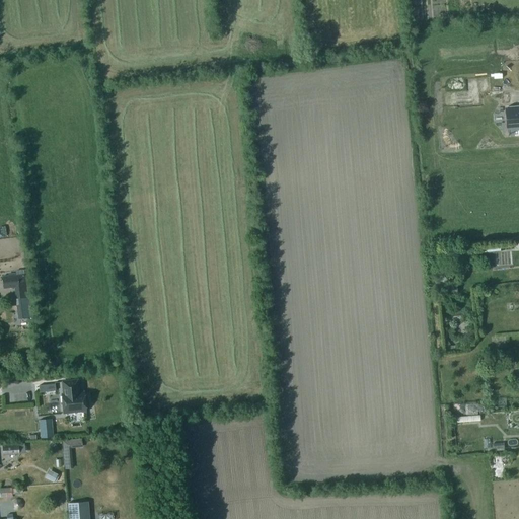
[(518,106),(518,105),(508,106),(509,127),(518,126),(518,106)]
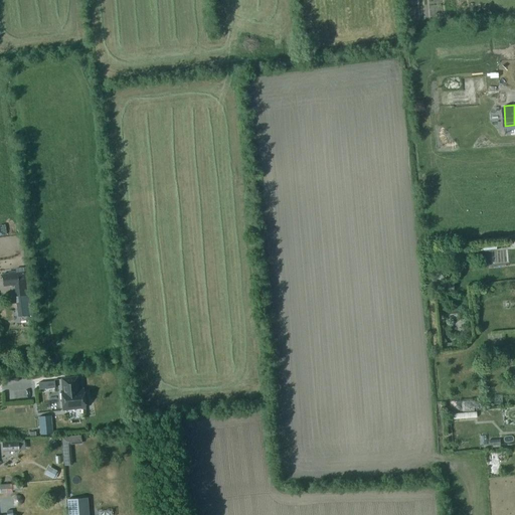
[(2,274),(3,287),(14,286),(15,297),(27,295),(24,272),(2,274)]
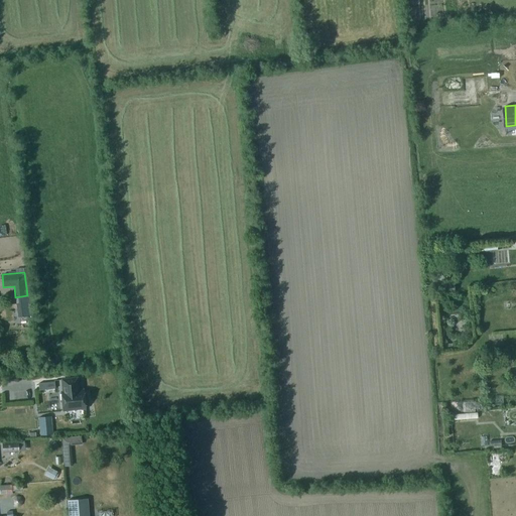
[(27,295),(15,297),(17,311),(30,309),(30,308),(29,295),(27,295)]
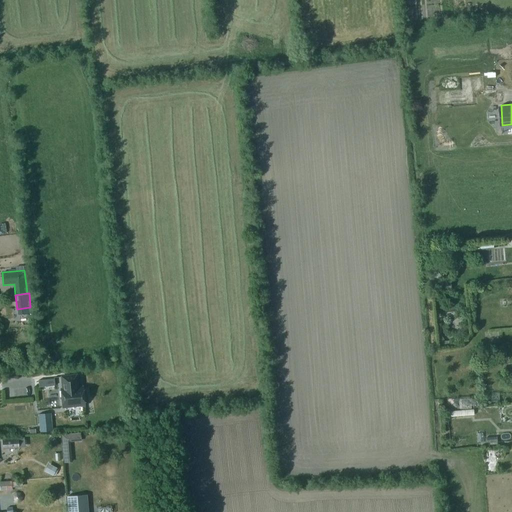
[(31,355),(18,356),(19,363),(32,361),(31,355)]
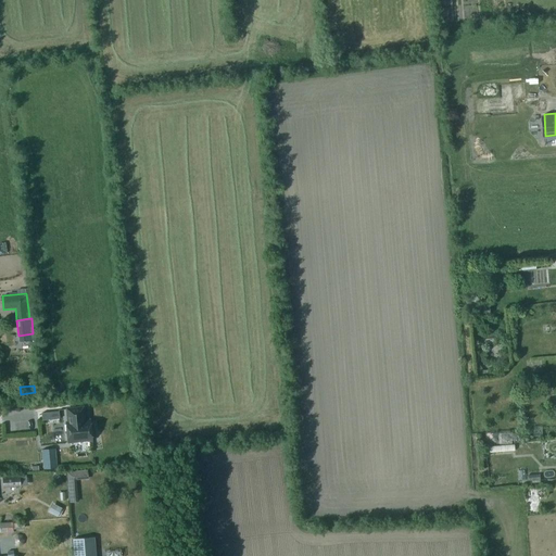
[(66,422),(68,442),(92,440),(91,431),(93,430),(92,422),(90,422),(90,420),(85,421),(83,407),(67,409),(68,422),(66,422)]
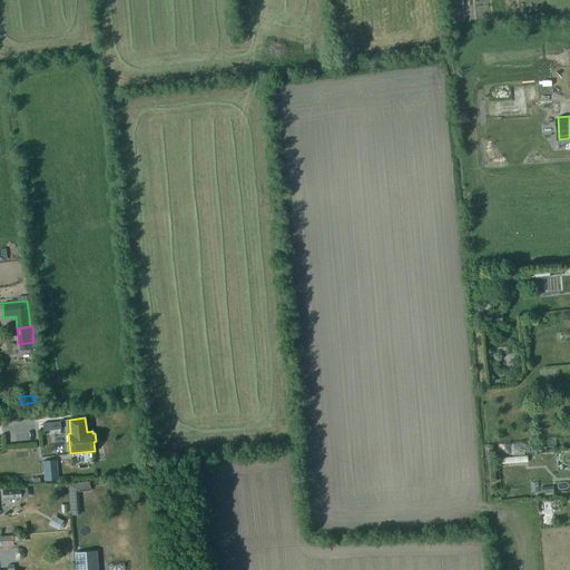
[(57,460),(42,461),(45,481),(59,480),(57,460)]
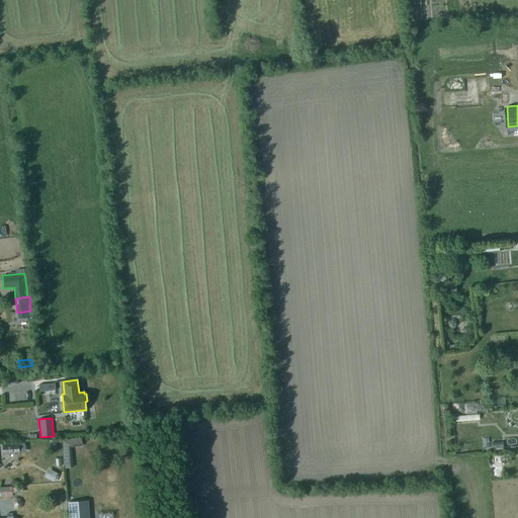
[(82,437),(63,439),(66,468),(74,467),(72,446),(83,445),(82,437)]
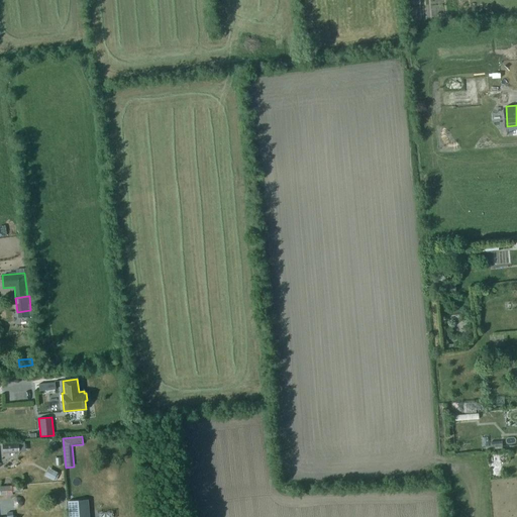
[(53,441),(48,444),(54,450),(58,446),(53,441)]
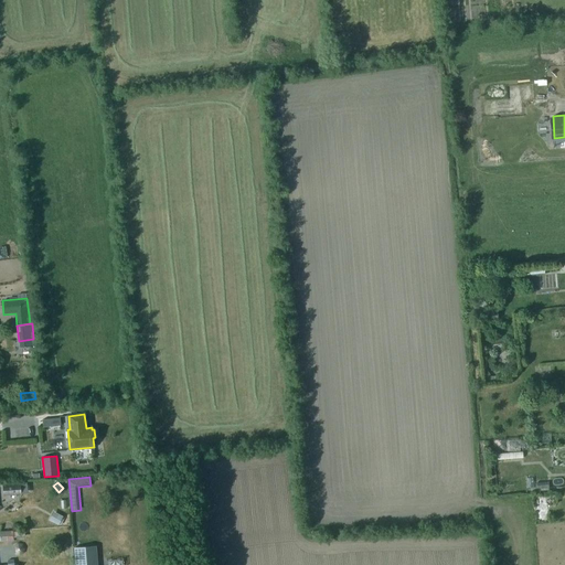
[(23,484),(3,486),(3,496),(21,494),(21,491),(24,490),(23,484)]
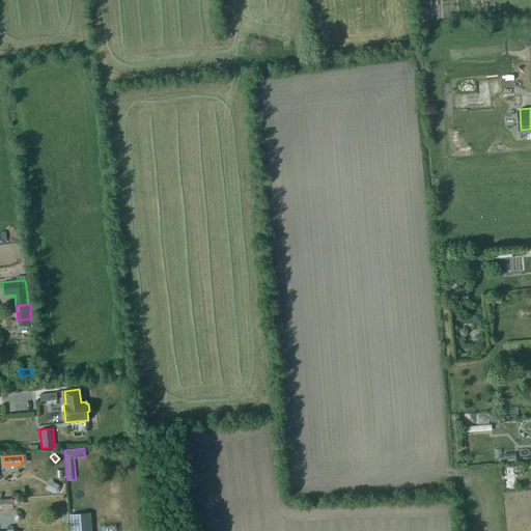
[(0,504),(6,504),(6,509),(12,508),(11,499),(0,499),(0,504)]
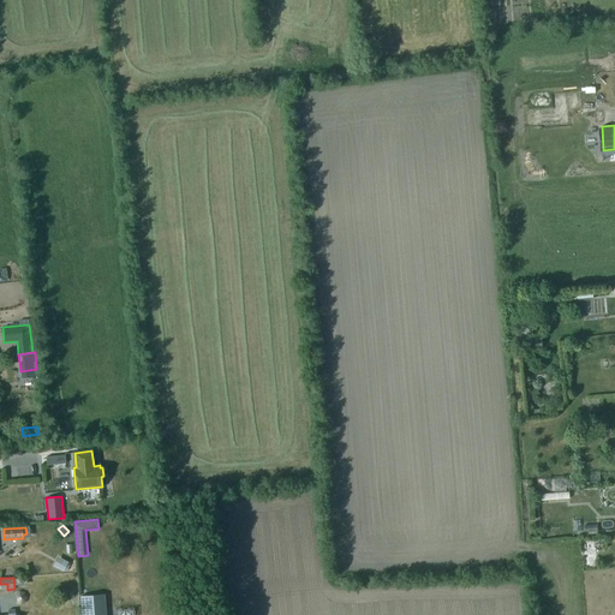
[(19,591),(13,595),(16,596),(16,599),(17,602),(15,603),(21,604),(25,603),(27,597),(24,592),(19,591)]
